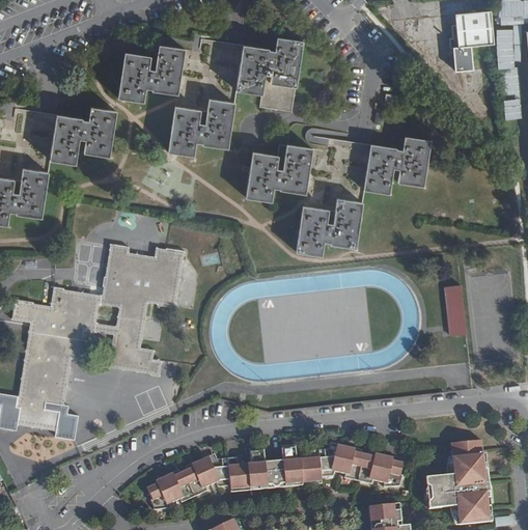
[(517,0),(494,0),(495,25),(509,25),(509,19),(527,18),(527,2),(518,2),(517,0)]
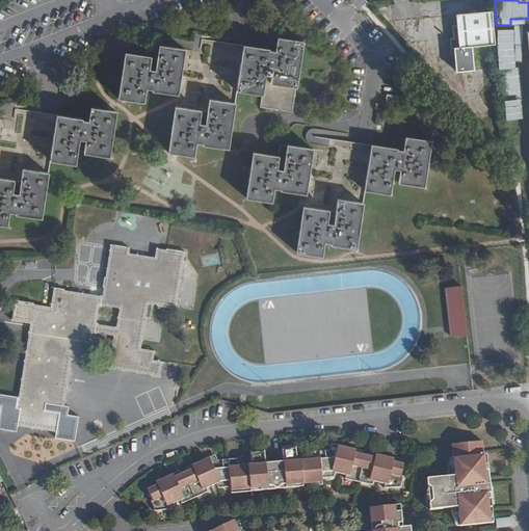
[(493,47),(490,12),(454,17),(455,27),(451,27),(452,41),(449,41),(449,51),(453,51),(455,73),(470,72),(469,49),(493,47)]
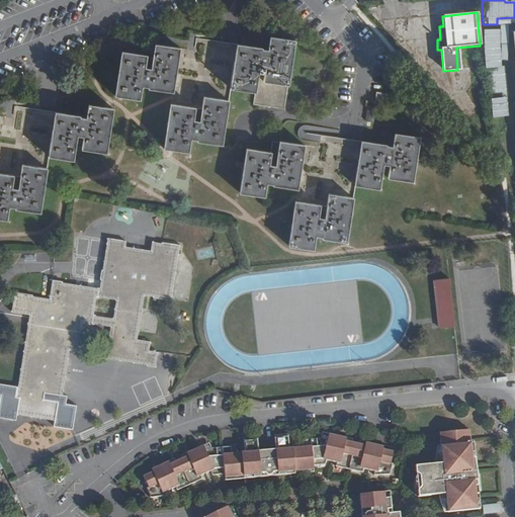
[(293,56),(296,40),(271,36),(267,61),(261,60),(263,48),(238,45),(237,54),(245,55),(243,64),(235,63),(231,88),(257,92),(259,78),(265,79),(265,81),(289,85),(293,56)]
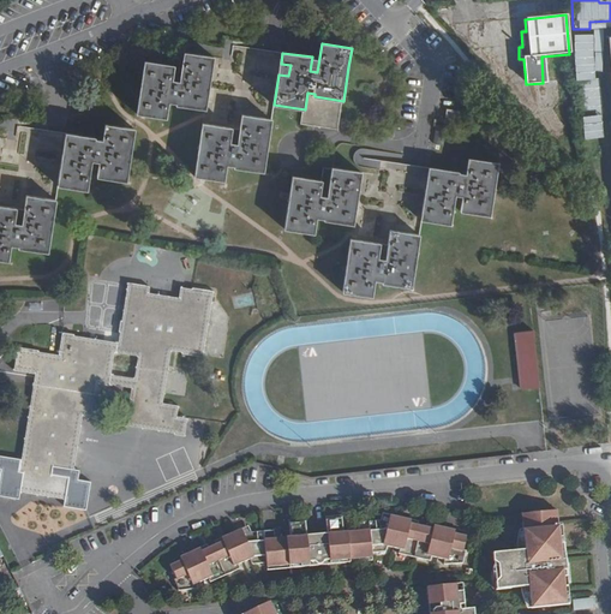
[(573,81),(591,79),(591,71),(594,71),(594,51),(571,51),(573,81)]
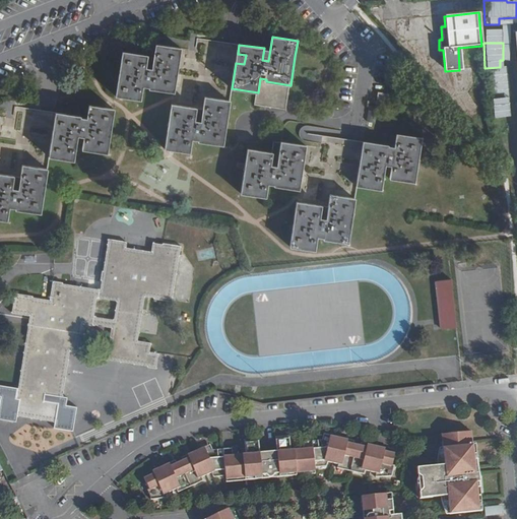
[(168,82),(169,73),(177,75),(181,48),(173,47),(164,46),(155,45),(152,67),(145,66),(147,55),(123,52),(116,96),(140,101),(143,84),(149,85),(148,88),(175,91),(176,83),(168,82)]
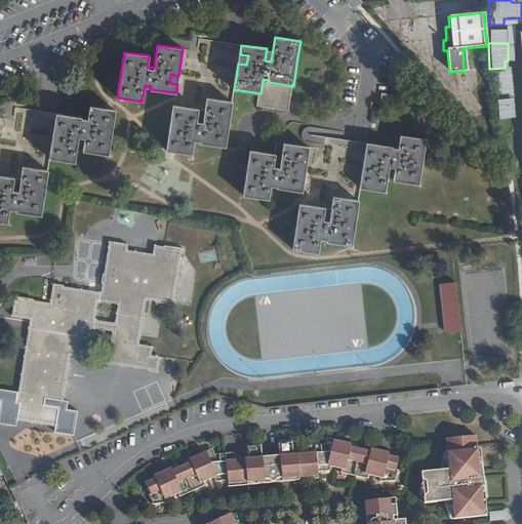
[(394,105),(393,94),(380,94),(382,106),(394,105)]
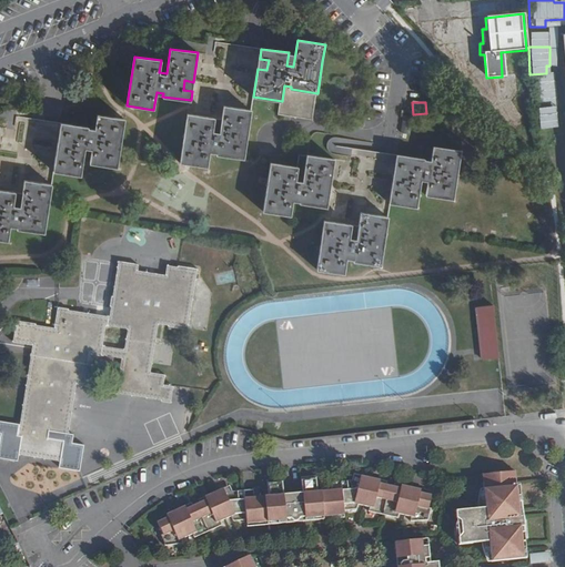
[(244,158),(252,110),(224,105),(221,125),(214,124),(215,118),(197,114),(195,122),(188,121),(181,161),(208,165),(210,150),(218,151),(218,154),(244,158)]
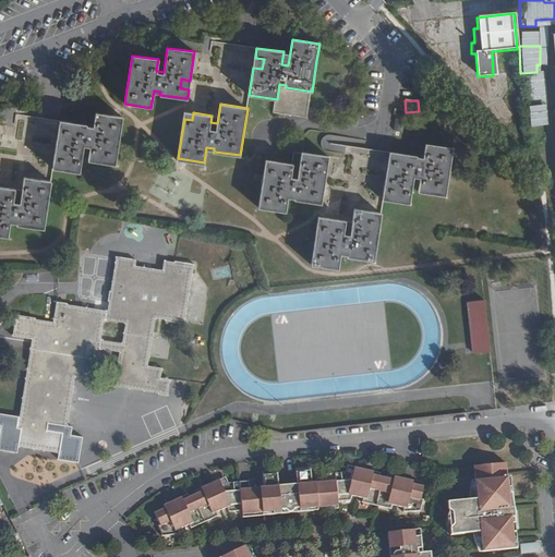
[(115,165),(122,118),(95,113),(91,141),(84,140),(86,126),(77,124),(71,121),(59,122),(57,131),(65,133),(63,142),(56,141),(51,169),(77,173),(81,157),(87,159),(87,160),(115,165)]
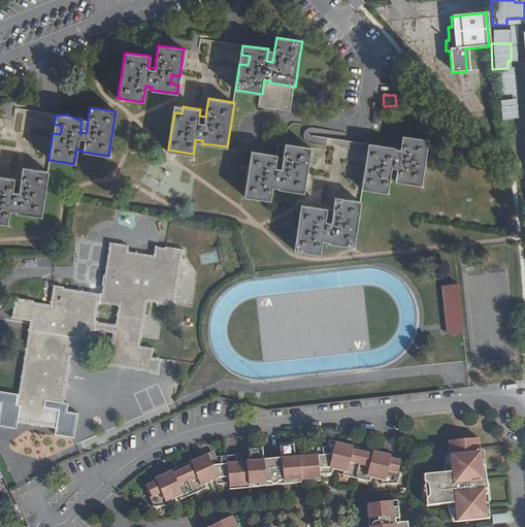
[(422,185),(428,140),(403,136),(399,162),(393,161),(395,149),(384,147),(369,145),(368,155),(375,156),(374,165),(366,164),(363,189),(388,193),(390,178),(397,179),(397,182),(422,185)]
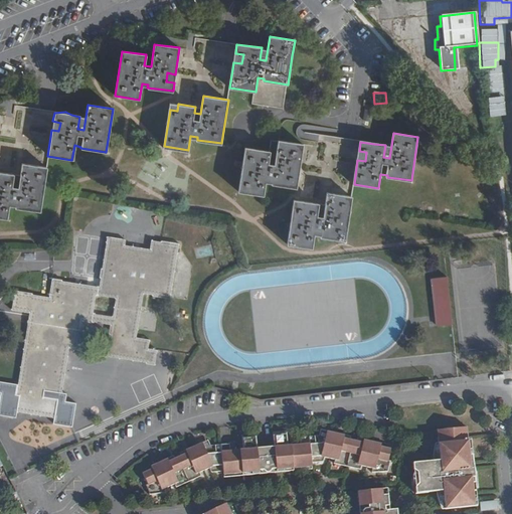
[(289,178),(291,169),(299,171),(303,145),(294,143),(278,141),(275,165),(268,164),(271,151),(244,147),(237,191),(263,195),(266,181),(272,182),(272,185),(296,188),(297,179),(289,178)]
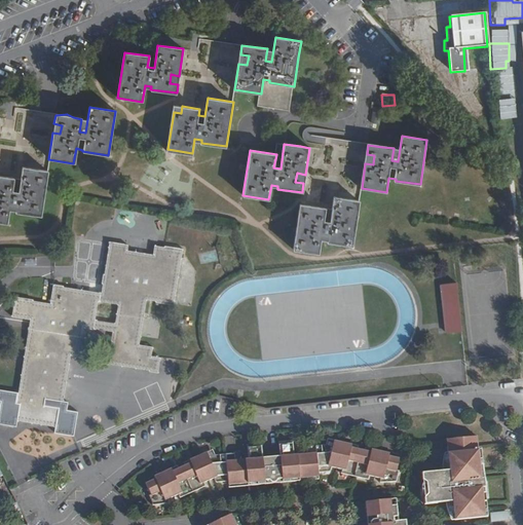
[(39,217),(45,174),(35,172),(23,170),(20,187),(13,186),(13,181),(0,179),(0,223),(6,224),(8,211),(15,212),(14,214),(39,217)]
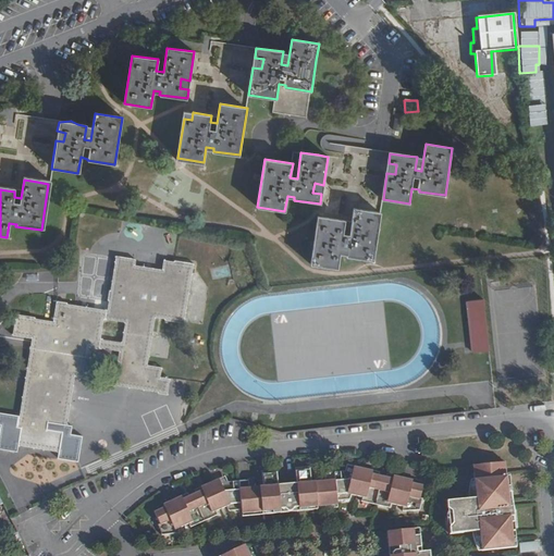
[(373,259),(381,212),(367,210),(354,209),(352,227),(344,226),(345,220),(327,217),(324,224),(317,223),(310,261),(337,267),(340,251),(347,254),(347,255),(373,259)]
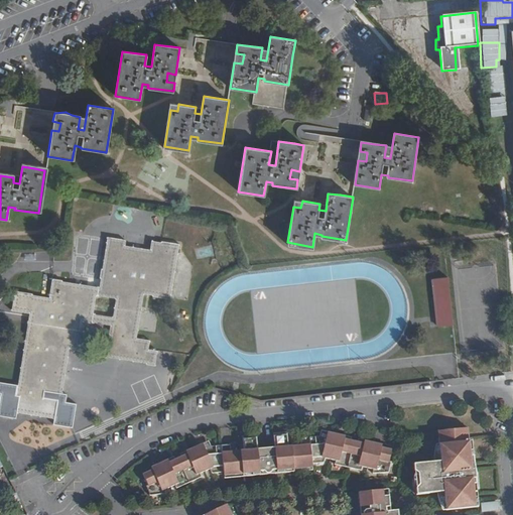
[(70,350),(75,320),(86,323),(91,294),(111,298),(107,324),(110,325),(108,334),(106,333),(104,343),(107,343),(105,356),(145,363),(144,366),(154,368),(156,353),(147,352),(148,343),(135,341),(143,296),(153,298),(153,301),(169,303),(179,248),(159,245),(159,248),(148,246),(147,254),(123,250),(124,243),(107,240),(102,269),(99,268),(97,279),(100,279),(98,288),(60,282),(61,280),(52,278),(48,301),(40,300),(41,296),(31,295),(32,293),(14,290),(11,307),(30,311),(16,387),(0,384),(0,417),(13,420),(14,413),(51,420),(50,425),(69,428),(74,405),(62,403),(65,394),(53,392),(61,348),(70,350)]
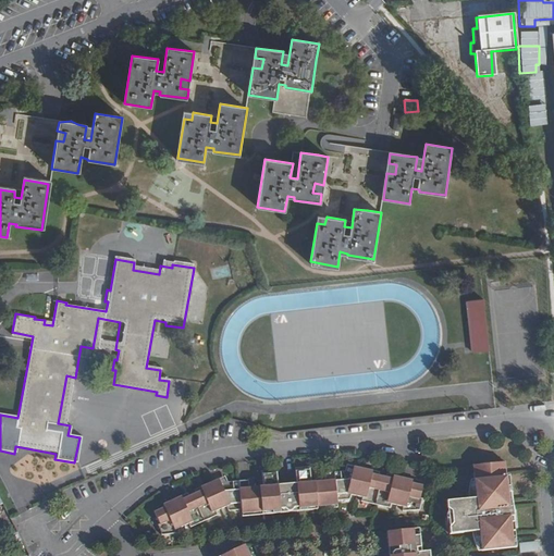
[(481,301),(464,304),(469,354),(487,351),(481,301)]
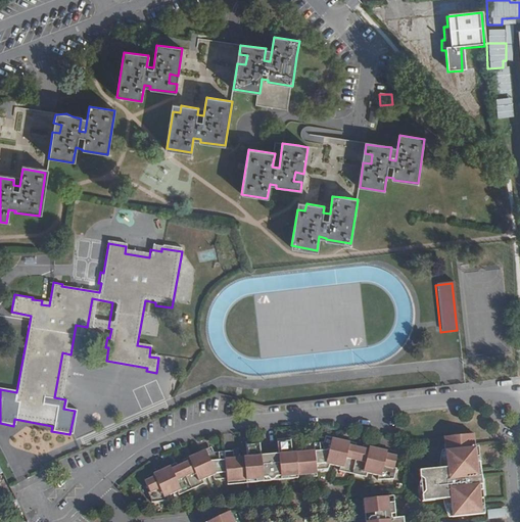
[(473,432),(442,435),(446,466),(418,468),(419,475),(424,478),(425,485),(421,488),(422,500),(452,496),(453,506),(464,505),(465,510),(481,509),(479,489),(482,489),(482,475),(481,473),(480,467),(477,468),(475,449),(471,449),(471,446),(475,446),(473,432)]
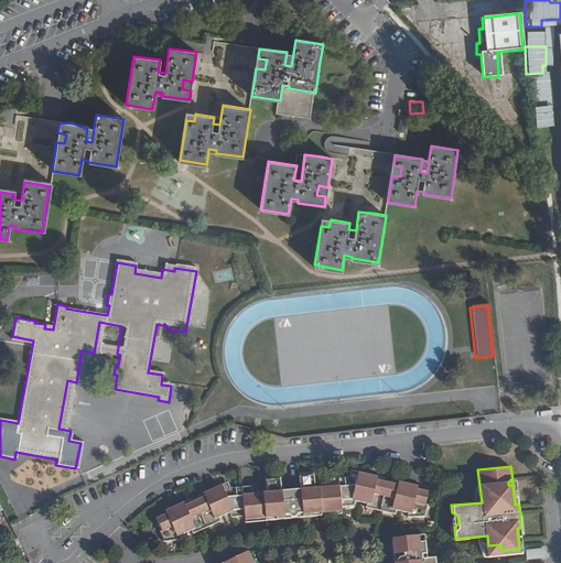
[(365,499),(364,505),(394,511),(395,507),(406,510),(406,516),(423,516),(427,504),(424,502),(428,490),(417,487),(417,484),(398,478),(396,482),(376,476),(376,473),(357,468),(355,474),(348,473),(327,474),(327,482),(313,483),(312,469),(298,471),(299,485),(280,487),(278,473),(263,474),(266,489),(250,490),(249,483),(228,485),(222,488),(218,484),(201,493),(202,495),(183,506),(182,501),(164,511),(165,515),(155,519),(162,530),(159,532),(164,543),(181,540),(181,534),(191,530),(193,533),(219,521),(218,517),(228,511),(229,516),(243,513),(243,517),(282,513),(282,509),(301,507),(301,510),(341,506),(341,502),(353,501),(354,497),(365,499)]
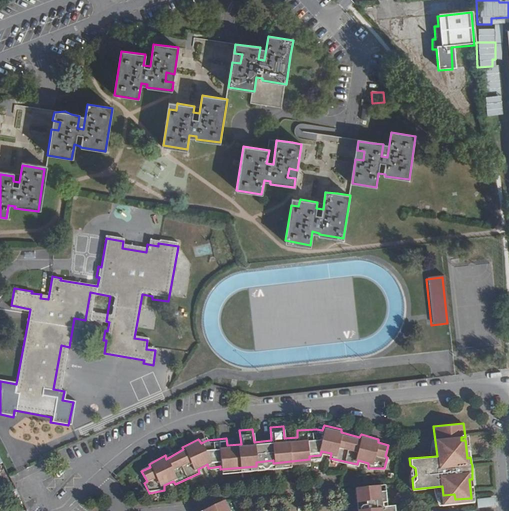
[(358,487),(359,500),(357,500),(358,510),(395,510),(395,504),(383,505),(383,501),(387,501),(386,490),(380,490),(380,485),(358,487)]
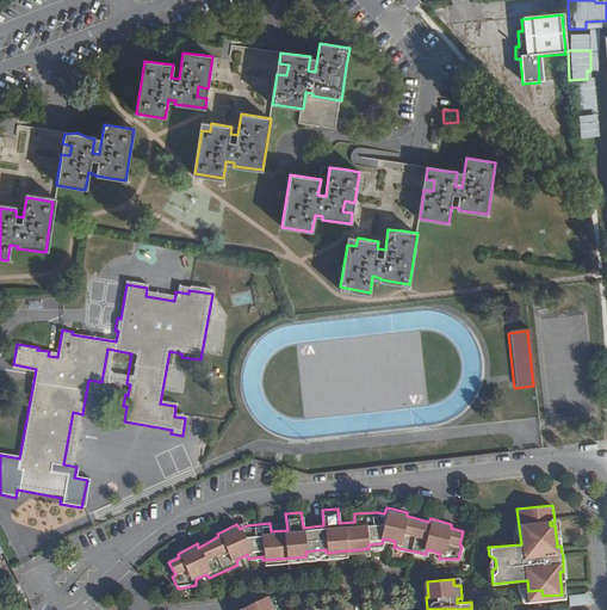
[(564,598),(567,609),(587,605),(586,595),(564,598)]
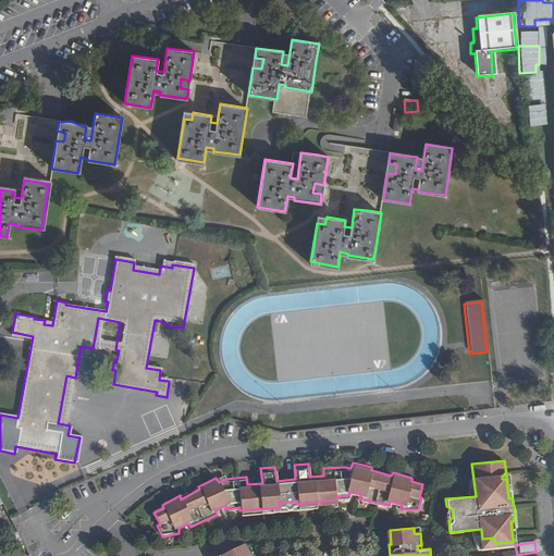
[(249,555),(244,544),(220,555),(249,555)]
